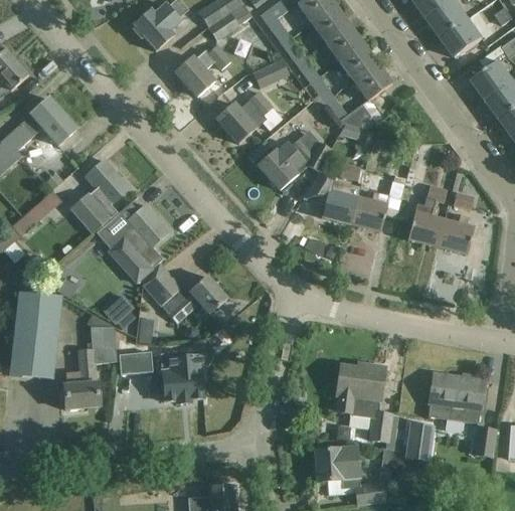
[(187,8),(180,0),(175,0),(168,6),(166,3),(154,13),(151,8),(133,24),(156,49),(173,34),(169,29),(180,20),(177,16),(187,8)]
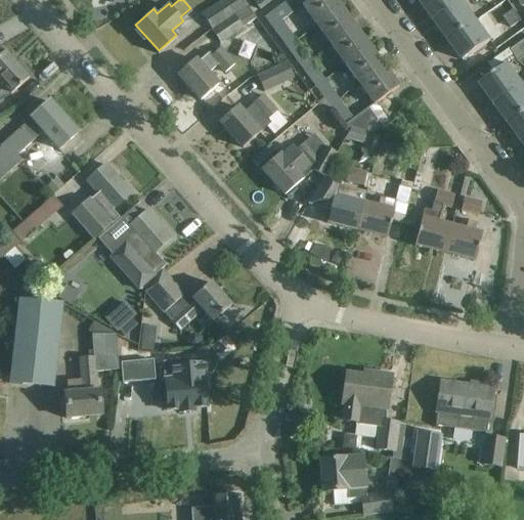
[(212,27),(247,3),(246,0),(218,0),(202,11),(212,27)]
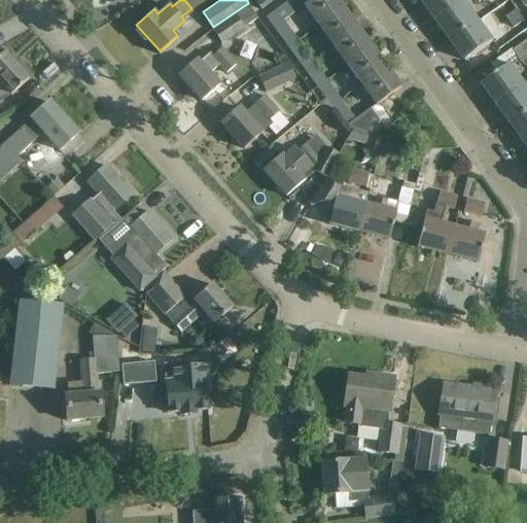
[(294,10),(287,0),(285,0),(266,14),(288,44),(297,37),(284,19),(294,10)]
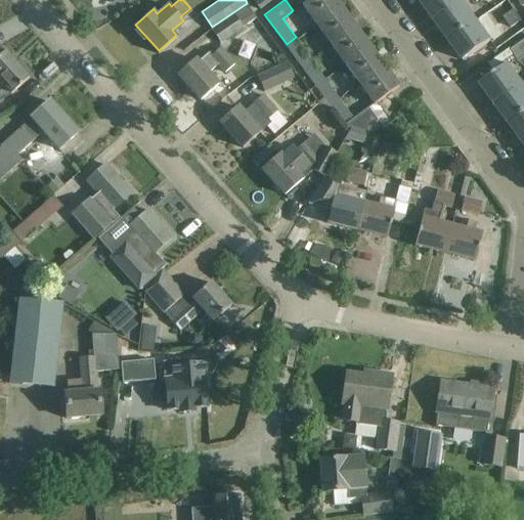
[(317,23),(341,5),(337,0),(305,0),(302,2),(317,23)]
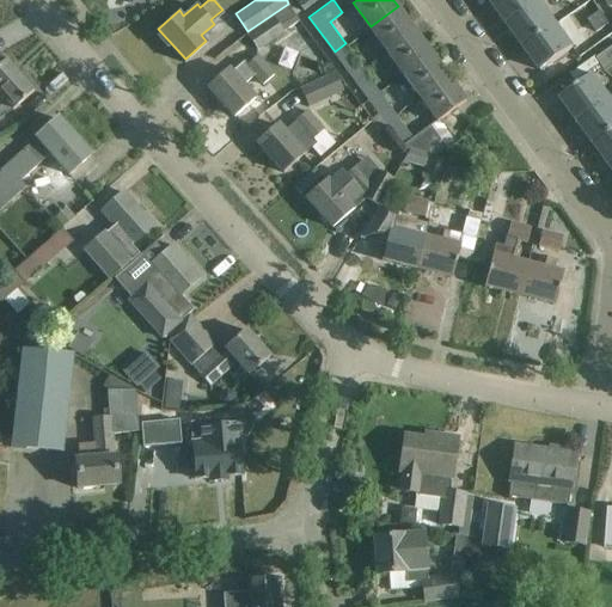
[(493,0),(507,20),(537,0),(493,0)]
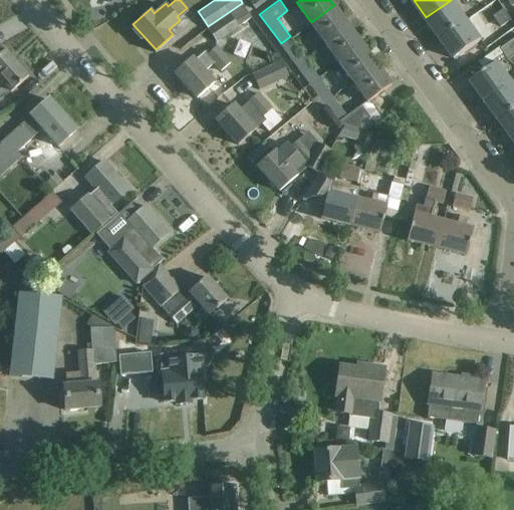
[(426,17),(440,37),(468,17),(455,0),(451,0),(426,17)]
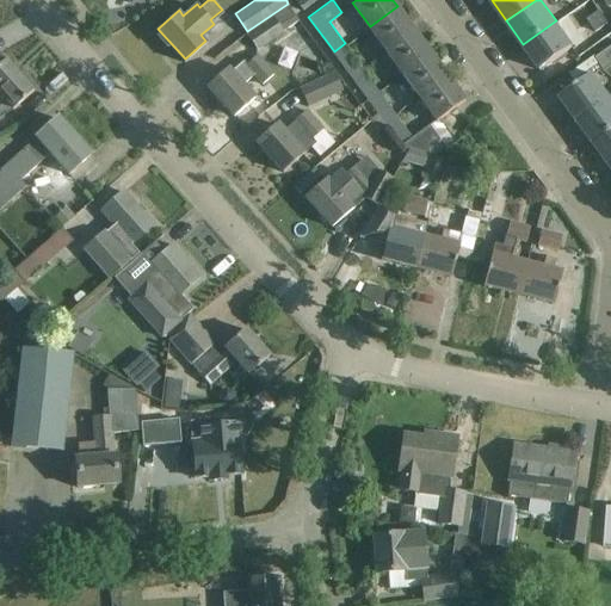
[(288,4),(247,31),(247,32),(257,48),(284,29),(273,14),(288,4)]
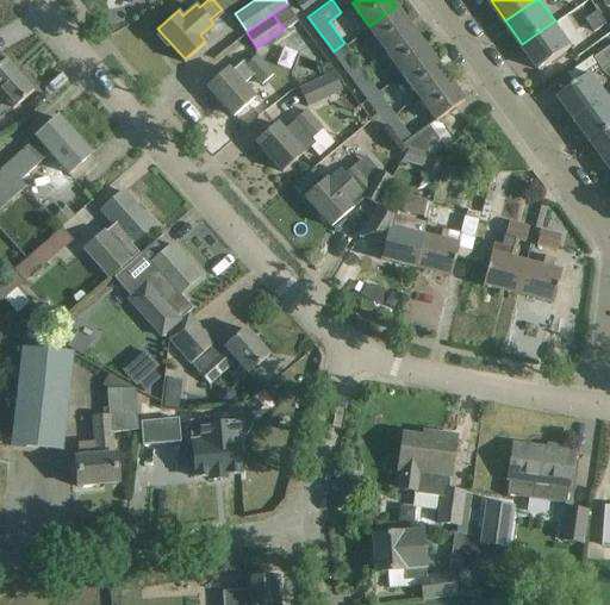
[(397,6),(369,26),(386,49),(414,29),(397,6)]
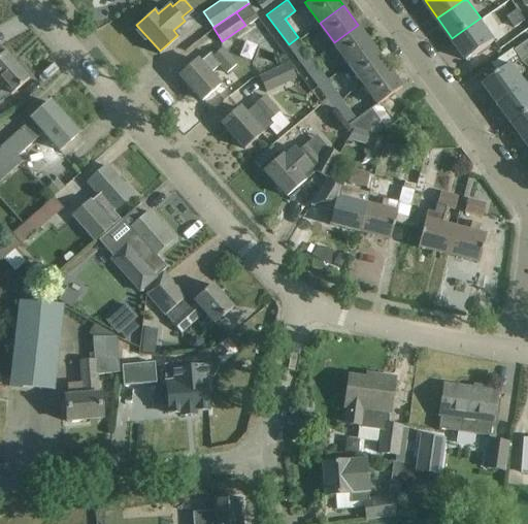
[(526,19),(518,6),(507,13),(515,25),(514,26),(519,33),(527,26),(527,24),(525,19),(526,19)]
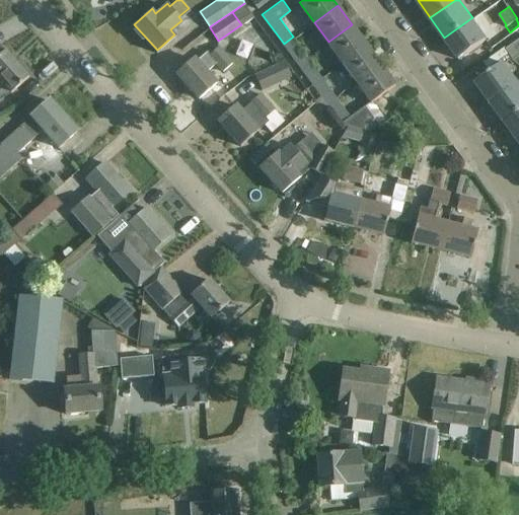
[(497,27),(484,9),(472,17),(444,38),(459,57),(487,38),(486,35),(497,27)]
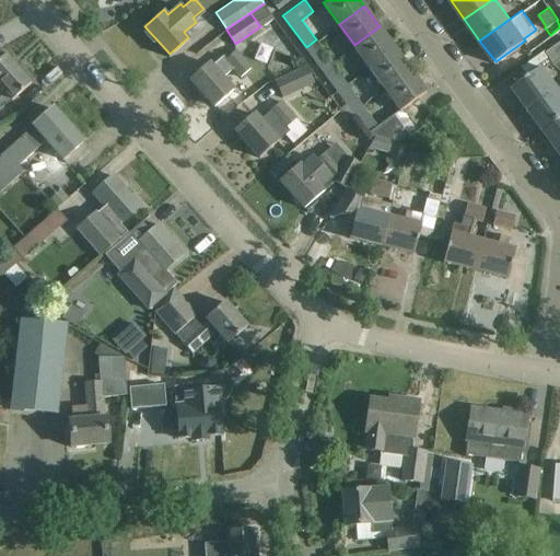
[(380,26),(354,45),(369,67),(395,48),(380,26)]
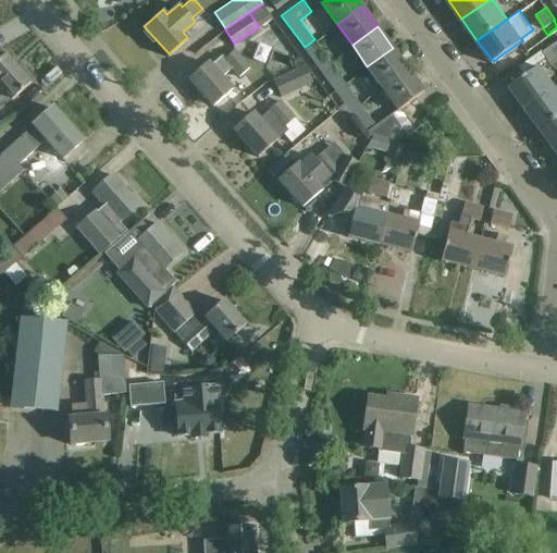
[(556,58),(556,39),(542,50),(551,62),(556,58)]
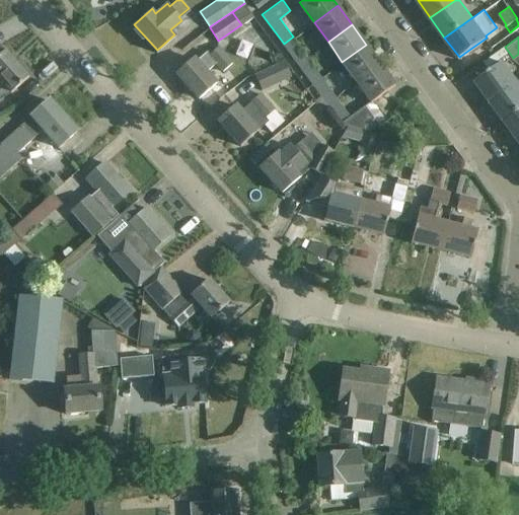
[(307,57),(293,38),(284,44),(298,63),(307,57)]
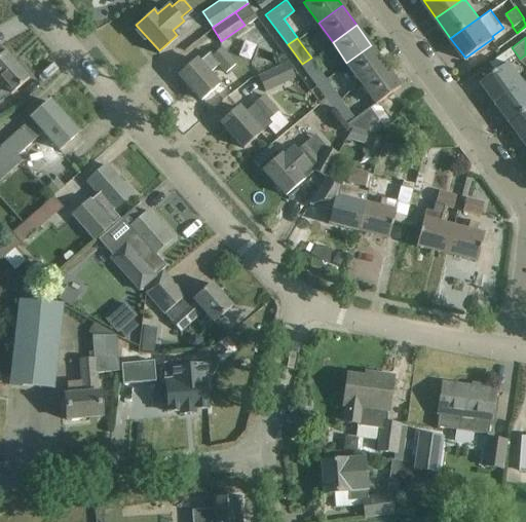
[(0,43),(0,97),(11,91),(29,76),(27,74),(29,73),(29,69),(24,63),(20,63),(17,64),(5,49),(0,43)]
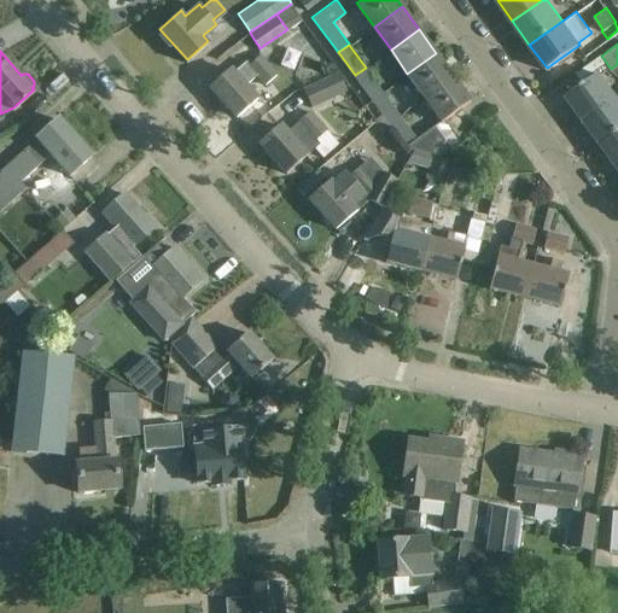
[(278,71),(260,52),(249,62),(246,59),(233,71),(229,66),(209,85),(237,115),(257,97),(245,83),(256,74),(264,83),(278,71)]
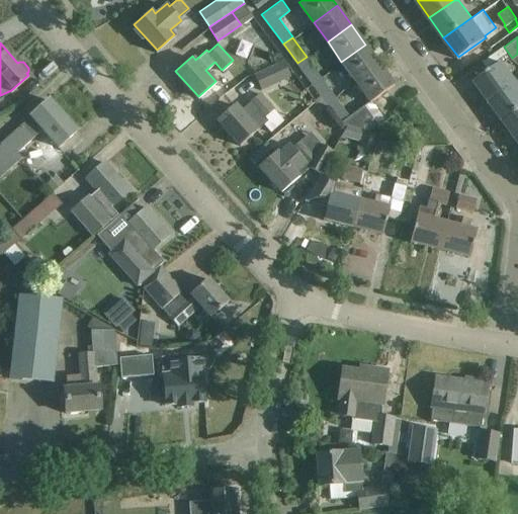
[(365,45),(341,62),(355,81),(379,64),(365,45)]
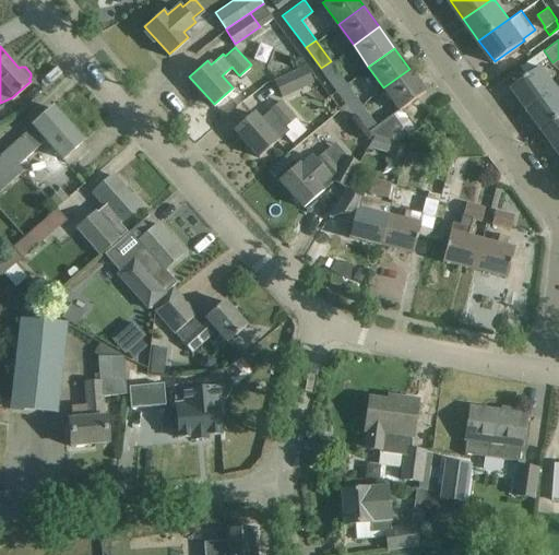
[(346,82),(331,61),(321,69),(336,90),(346,82)]
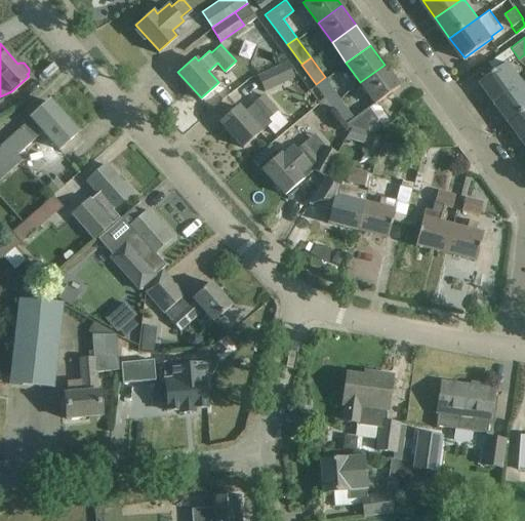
[(257,73),(265,87),(293,75),(287,61),(257,73)]
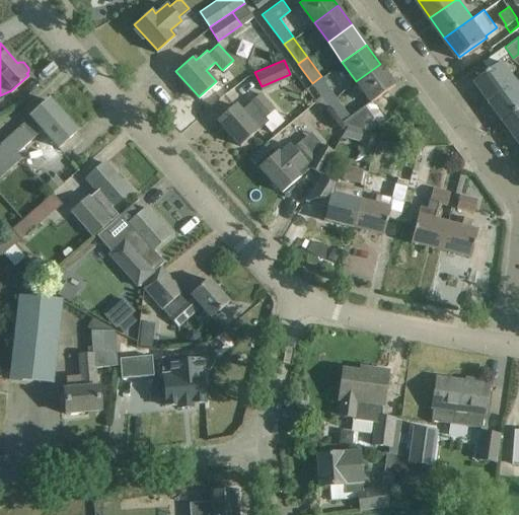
[(490,100),(518,80),(504,60),(475,80),(490,100)]
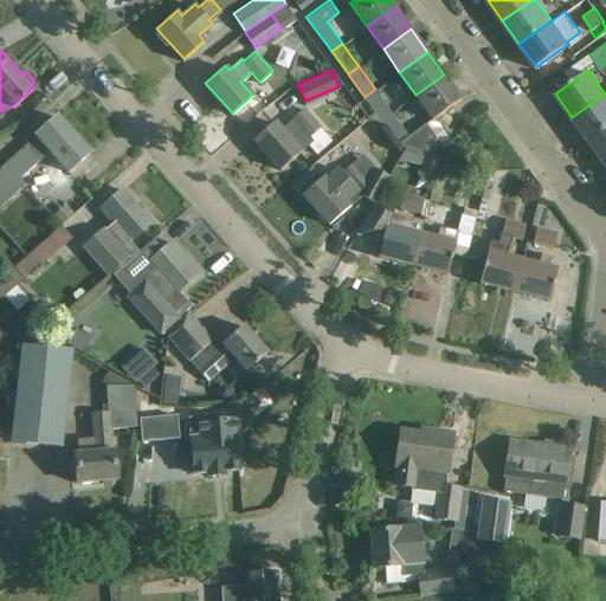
[(399,142),(405,144),(417,147),(445,127),(436,116),(461,97),(461,96),(459,97),(444,75),(416,95),(432,116),(408,134),(392,111),(381,120),(382,121),(399,142)]
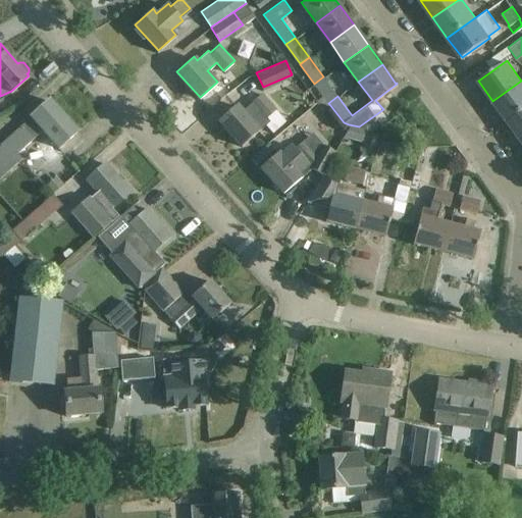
[(314,84),(328,103),(337,96),(323,76),(314,84)]
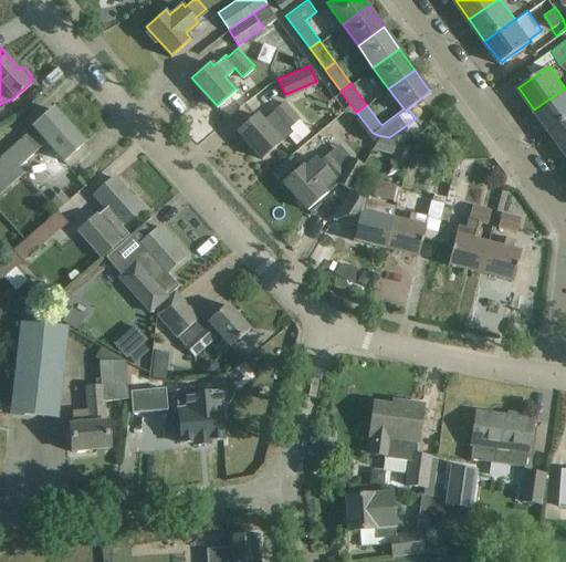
[(565,118),(565,89),(565,87),(534,110),(549,131),(565,118)]
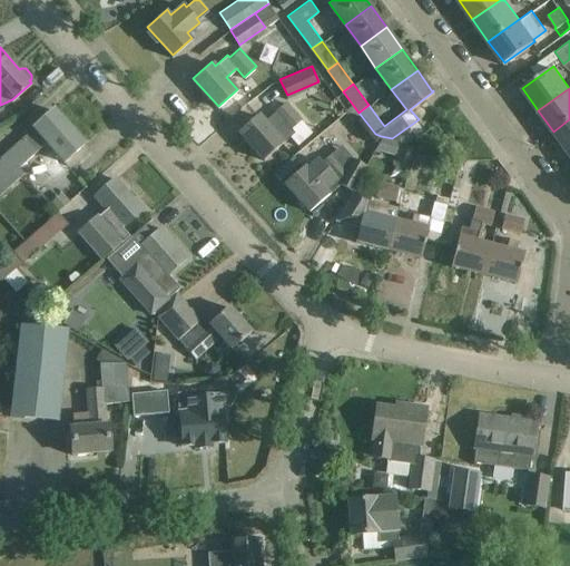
[(292,126),(302,117),(286,99),(263,119),(257,114),(239,129),(264,158),(296,129),(292,126)]
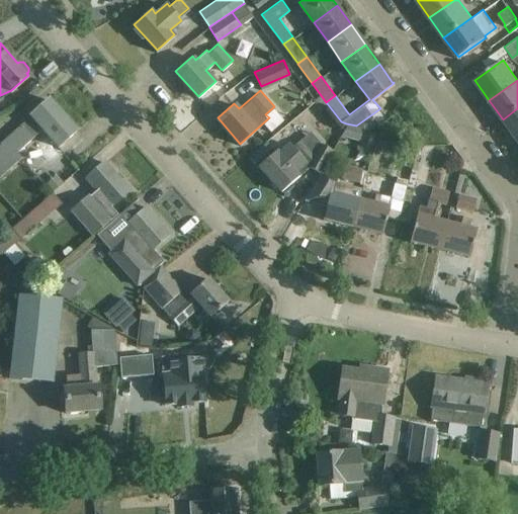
[(77,129),(49,97),(31,112),(32,113),(0,142),(0,174),(21,156),(17,151),(45,126),(60,144),(77,129)]
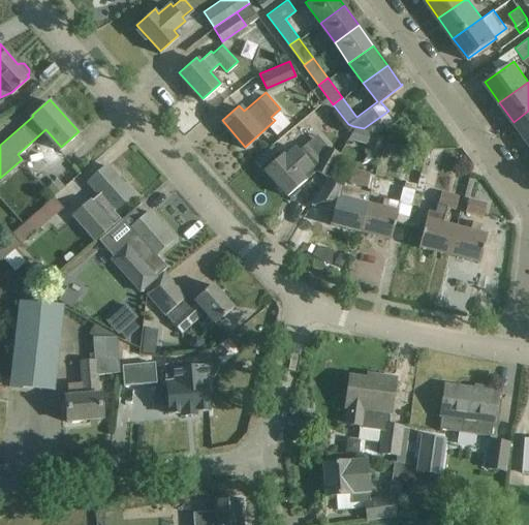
[(389,111),(364,128),(372,130),(379,132),(395,121),(389,111)]
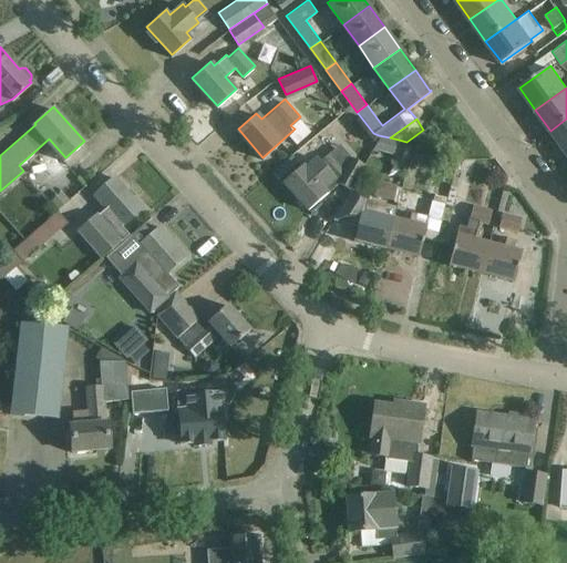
[(566,151),(566,119),(550,131),(566,152),(566,151)]
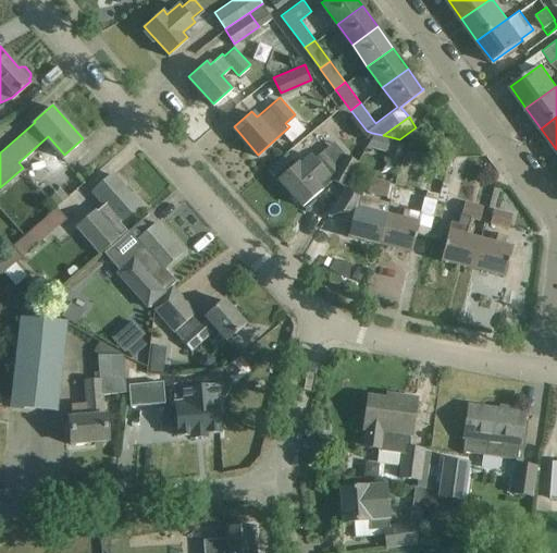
[(392,137),(387,155),(400,158),(405,142),(399,139),(392,137)]
